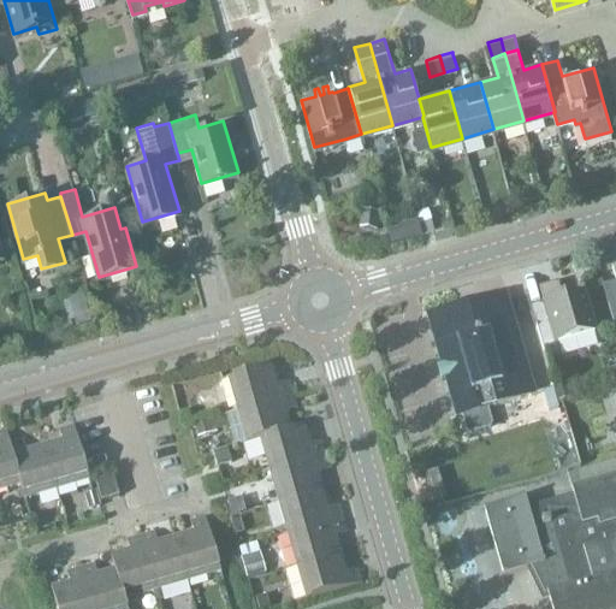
[(549,317),(537,320),(544,348),(558,343),(556,337),(596,326),(584,282),(562,288),(558,276),(539,282),(544,299),(549,317)]
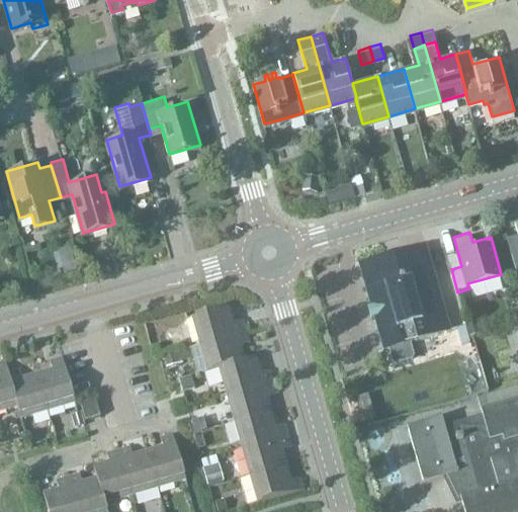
[(425,240),(359,259),(383,346),(389,344),(393,357),(396,359),(412,354),(414,351),(410,338),(450,327),(425,240)]
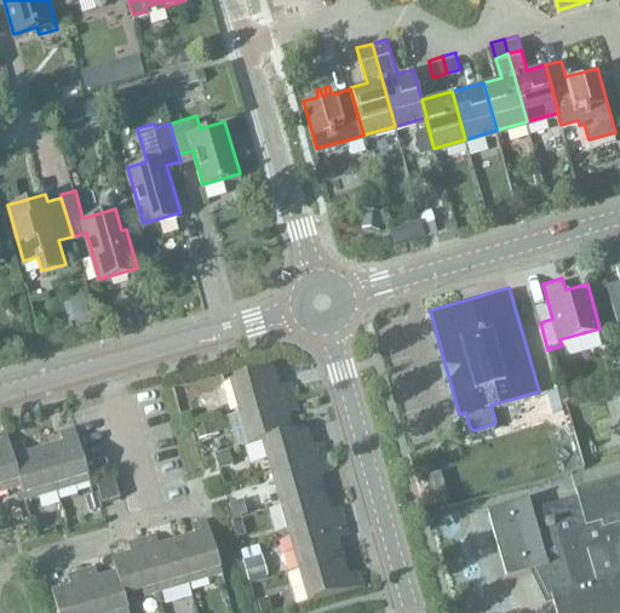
[(271,366),(230,378),(239,411),(292,395),(288,382),(277,385),(271,366)]
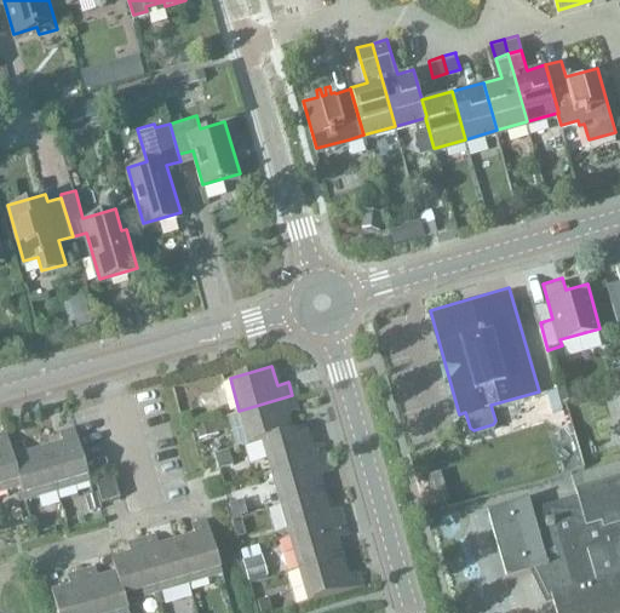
[(292,395),(239,411),(248,444),(263,440),(262,439),(291,430),(286,412),(297,410),(292,395)]
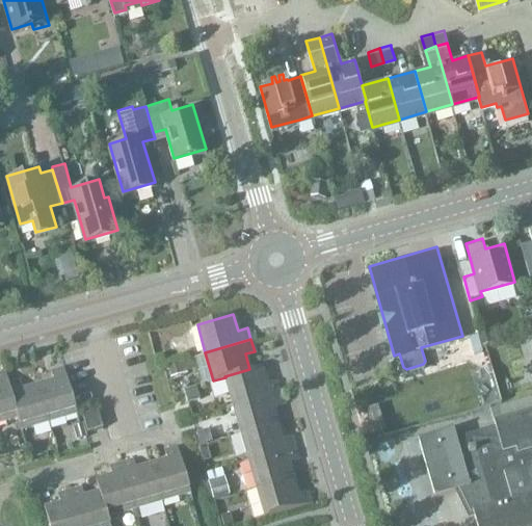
[(224,376),(225,377),(233,403),(278,390),(275,378),(266,380),(262,366),(249,369),(224,376)]
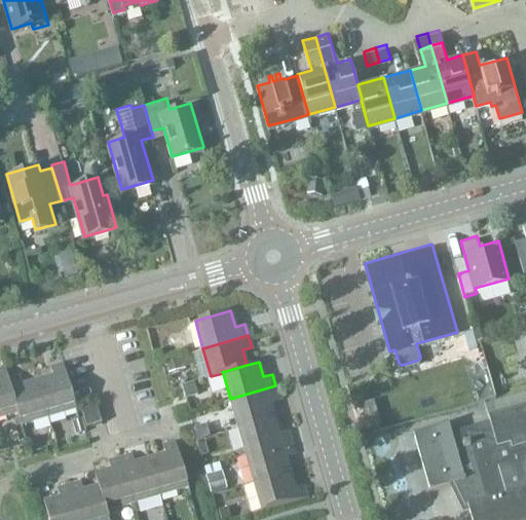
[(48,415),(76,408),(63,363),(51,366),(54,375),(38,379),(48,415)]
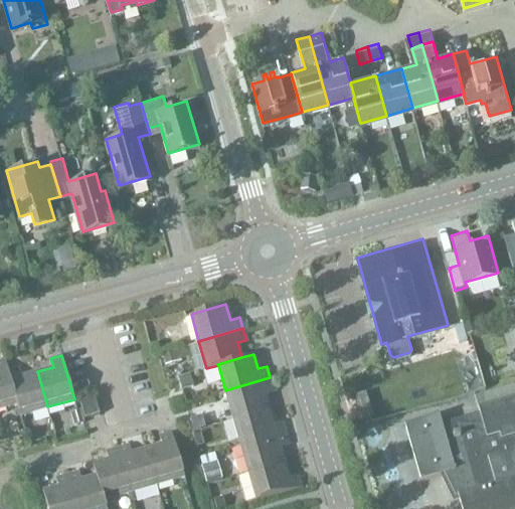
[(0,407),(17,402),(8,370),(5,358),(0,359),(0,407)]
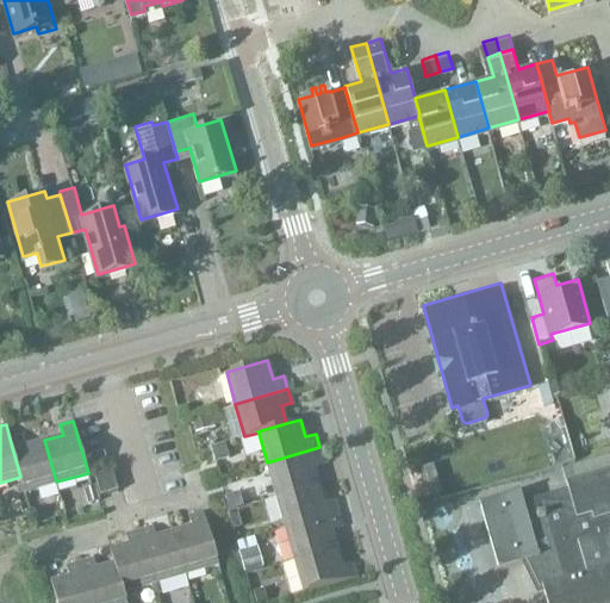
[(24,491),(56,482),(44,440),(26,445),(24,435),(10,439),(20,477),(24,491)]
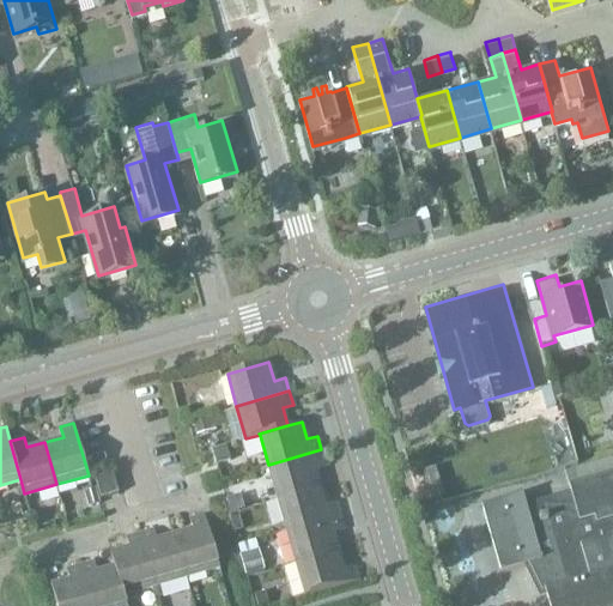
[(321,449),(268,465),(278,496),(321,484),(315,466),(325,464),(321,449)]
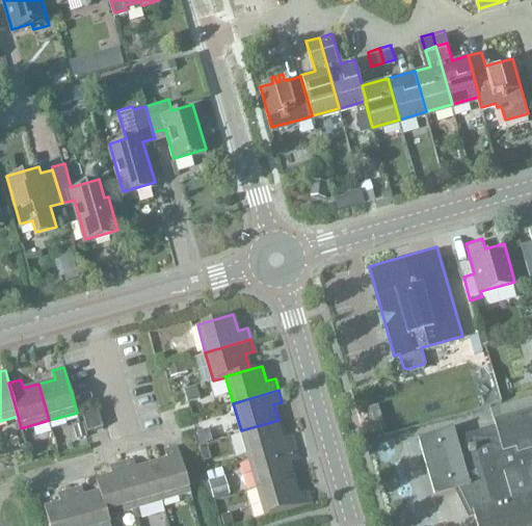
[(454,426),(419,437),(435,495),(460,488),(472,510),(474,509),(479,525),(531,525),(531,408),(495,419),(497,425),(466,434),(467,439),(458,441),(454,426)]
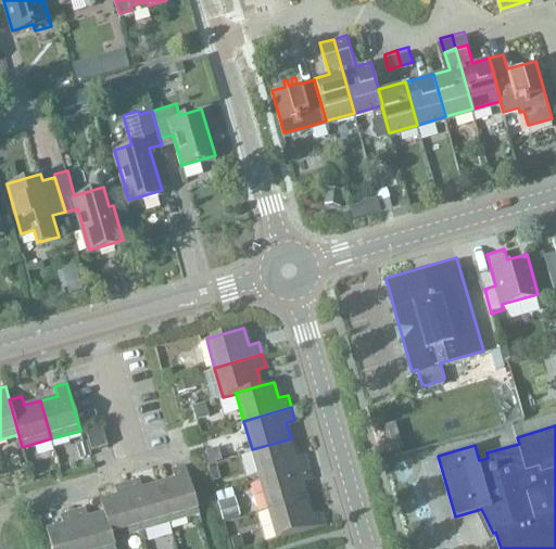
[(102,428),(86,432),(91,449),(108,445),(102,428)]
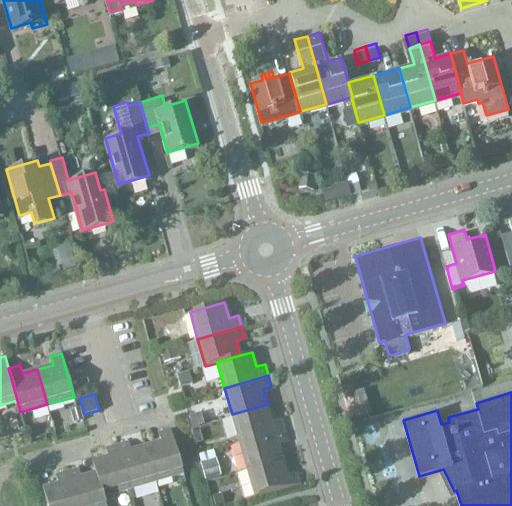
[(239,441),(284,428),(281,417),(272,419),(268,404),(232,414),(239,441)]
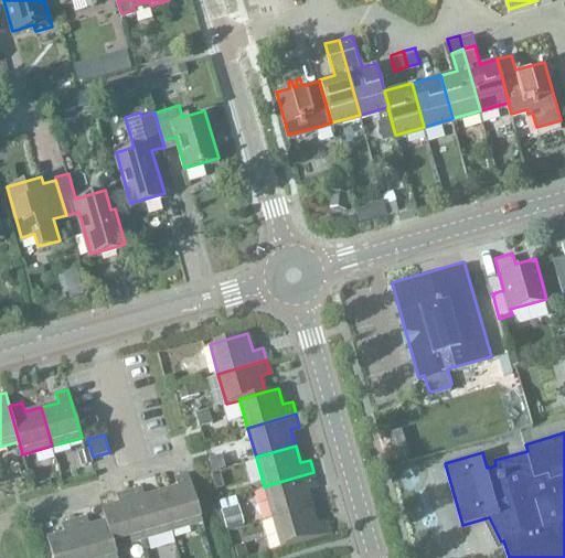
[(203,522),(189,471),(176,475),(178,485),(161,490),(172,530),(203,522)]
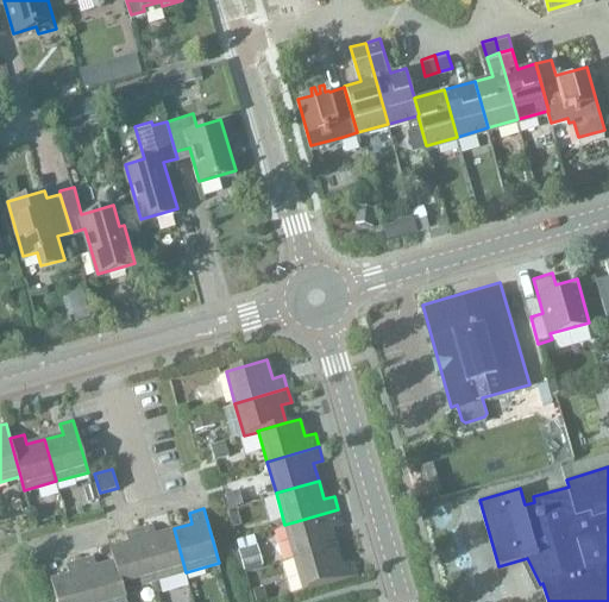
[(294,557),(337,544),(332,526),(341,524),(338,509),(284,525),(294,557)]
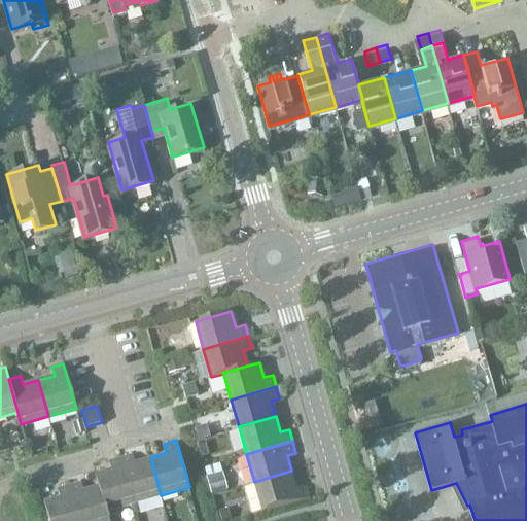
[(134,502),(161,495),(150,457),(134,462),(132,453),(120,456),(134,502)]
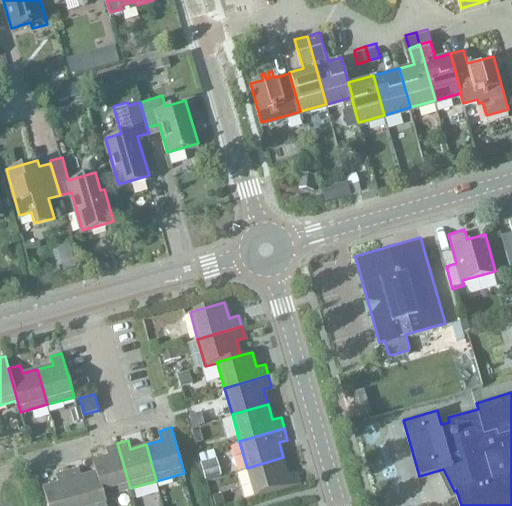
[(103,496),(130,488),(117,443),(106,447),(108,455),(93,460),(96,471),(103,496)]
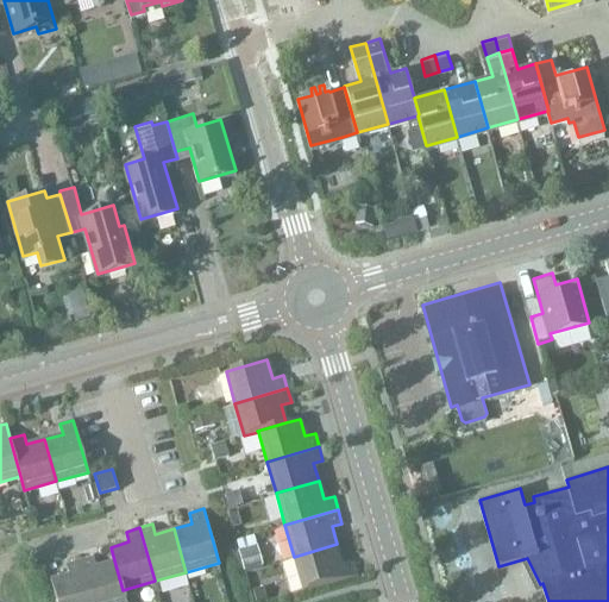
[(302,588),(356,572),(352,559),(341,563),(337,544),(294,557),(302,588)]
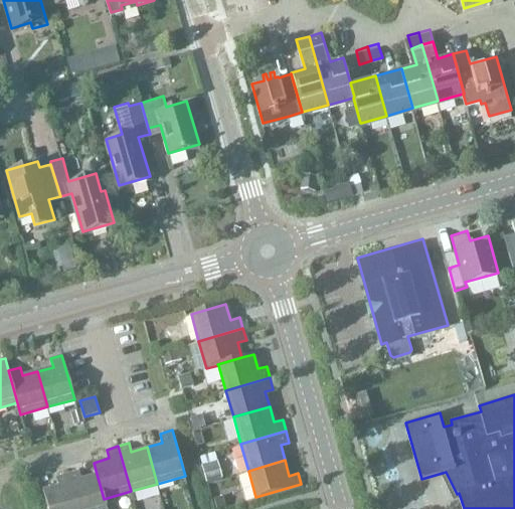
[(67,473),(77,508),(107,508),(104,499),(97,474),(81,478),(79,469),(67,473)]
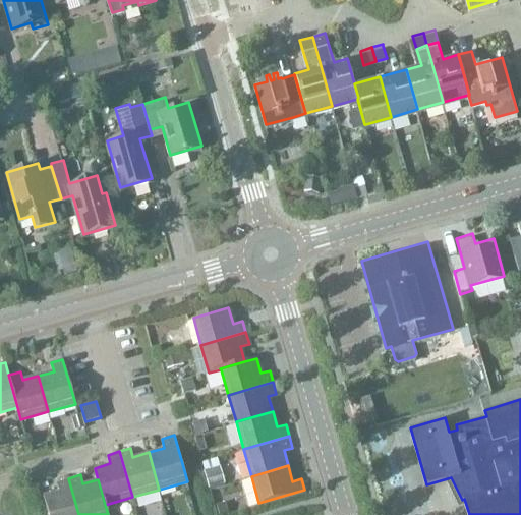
[(44,495),(49,514),(78,514),(68,478),(57,481),(59,491),(44,495)]
